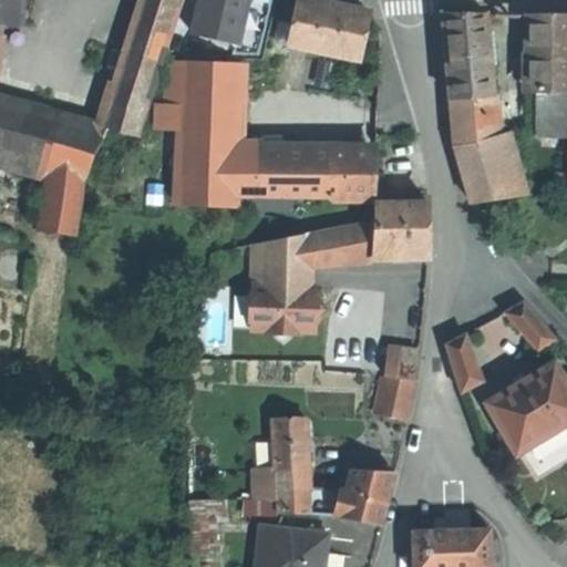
[(0,0),(0,20),(21,22),(22,0),(0,0)]
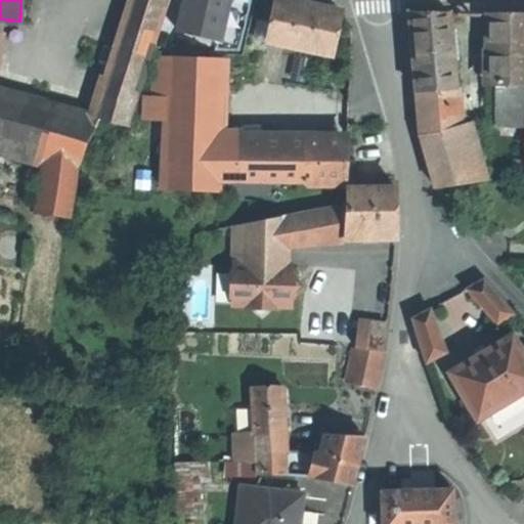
[(129,0),(92,117),(99,119),(100,119),(129,128),(154,51),(170,0),(129,0)]
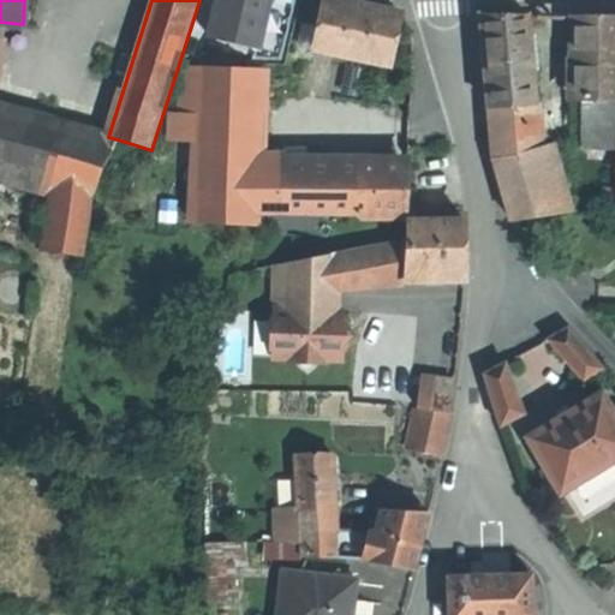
[(218,0),(210,36),(256,48),(267,0),(218,0)]
